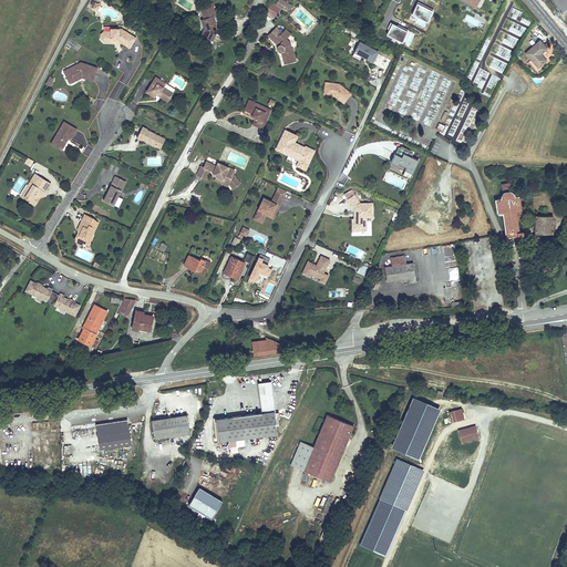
[(291,6),(282,0),(278,0),(276,4),(281,8),(281,9),(288,13),(291,6)]
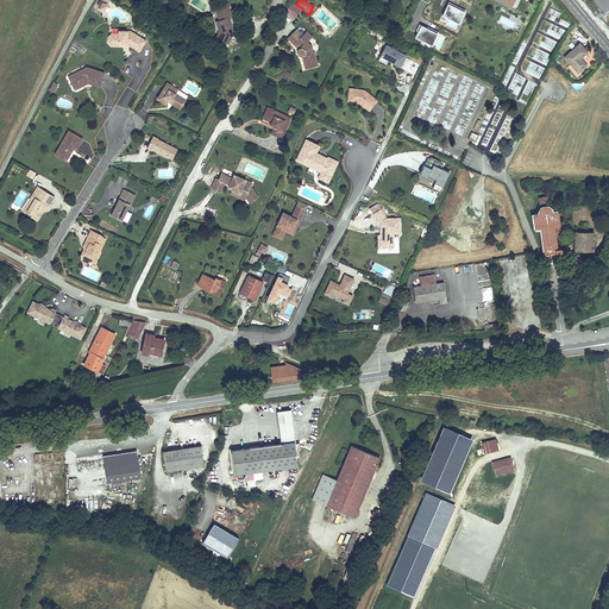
[(232,16),(228,2),(214,7),(218,20),(215,22),(219,32),(221,33),(219,38),(228,44),(231,38),(230,33),(227,31),(226,30),(233,27),(230,17),(232,16)]
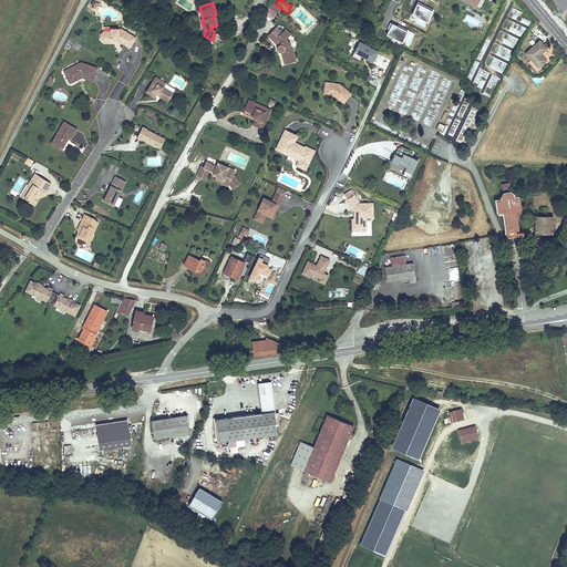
[(264,14),(274,21),(281,9),(281,8),(276,4),(271,2),(264,14)]
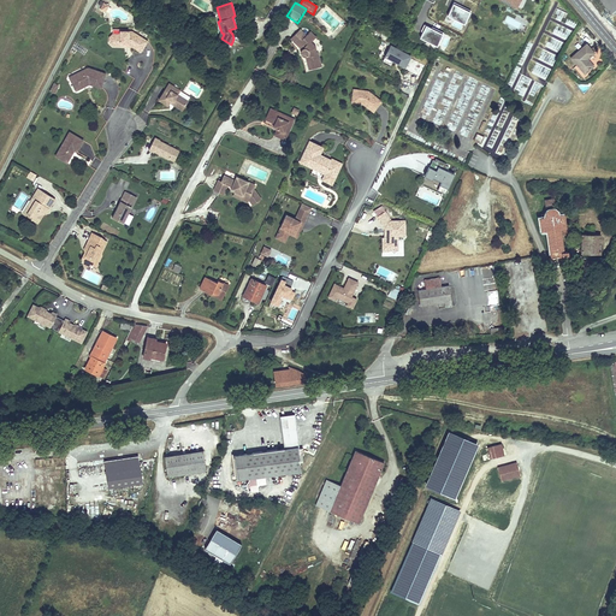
[(461,7),(462,6),(454,3),(449,13),(466,22),(471,12),(461,7)]
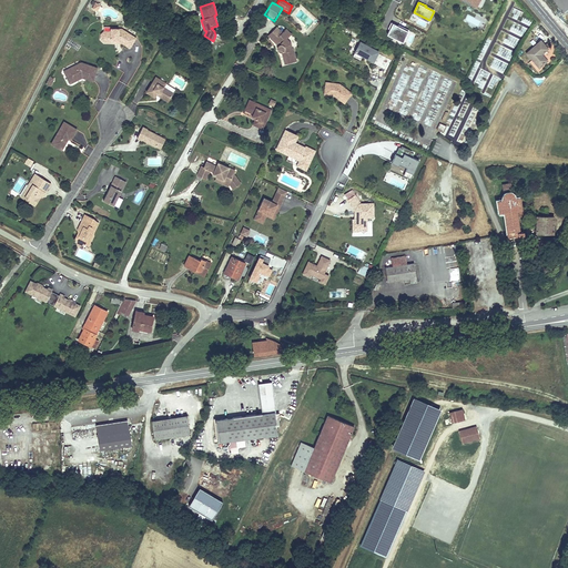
[(115,21),(119,11),(102,7),(100,17),(115,21)]
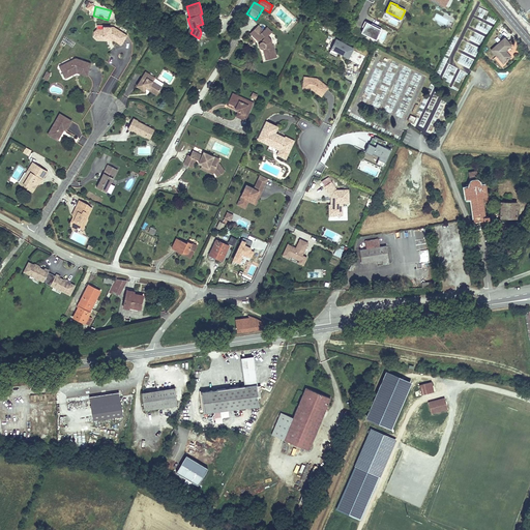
[(386,11),(385,13),(400,21),(401,19),(386,11)]
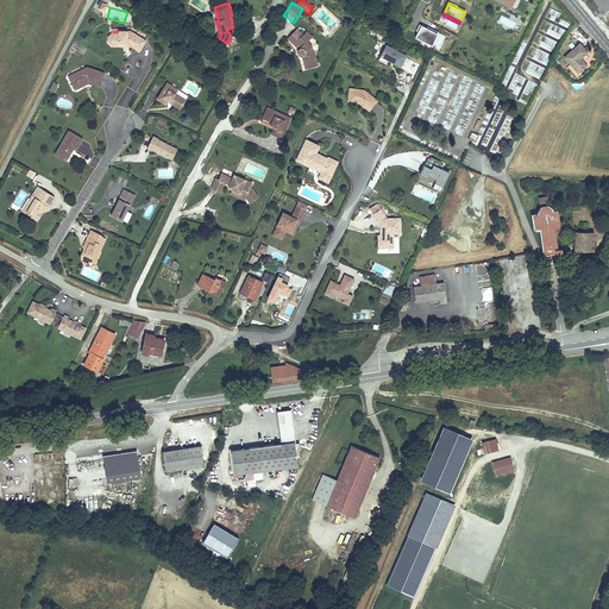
[(433,44),(438,33),(426,27),(420,25),(416,30),(419,30),(416,35),(433,44)]
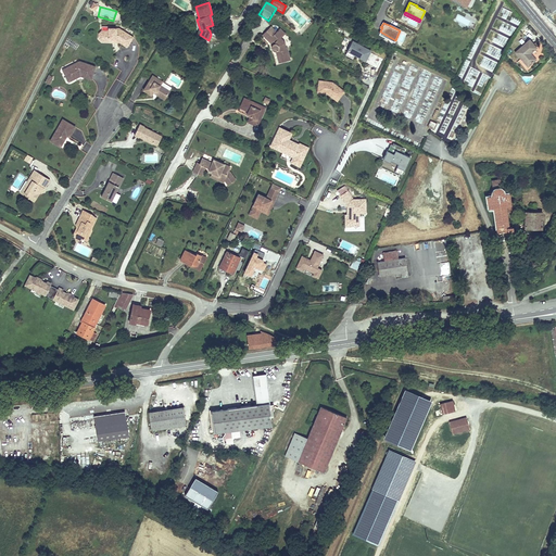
[(270,26),(262,35),(272,46),(272,47),(272,49),(273,50),(274,51),(275,51),(278,63),(290,60),(288,47),(286,46),(285,41),(281,37),(277,32),(270,26)]
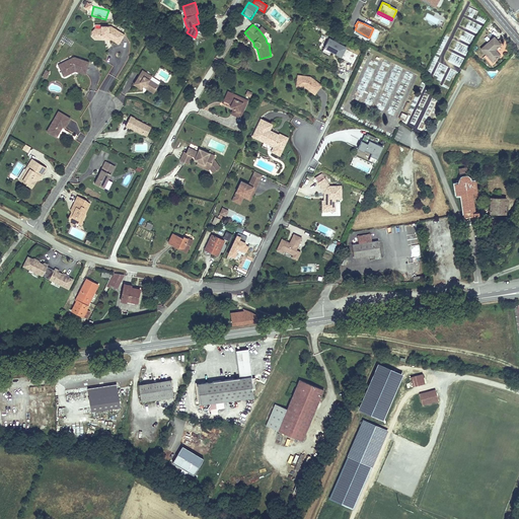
[(101,28),(95,27),(94,35),(102,36),(101,39),(107,40),(107,36),(113,38),(113,41),(118,45),(125,34),(112,26),(101,25),(101,28)]
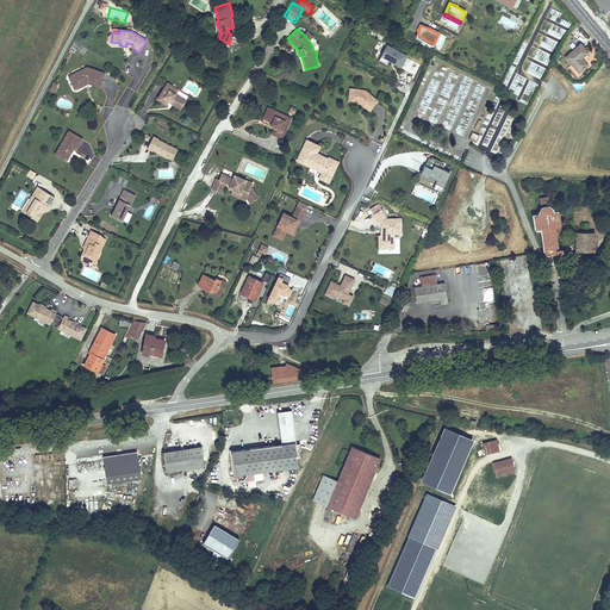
[(111,42),(112,32),(107,36),(107,43),(111,45),(119,45),(120,43),(111,42)]
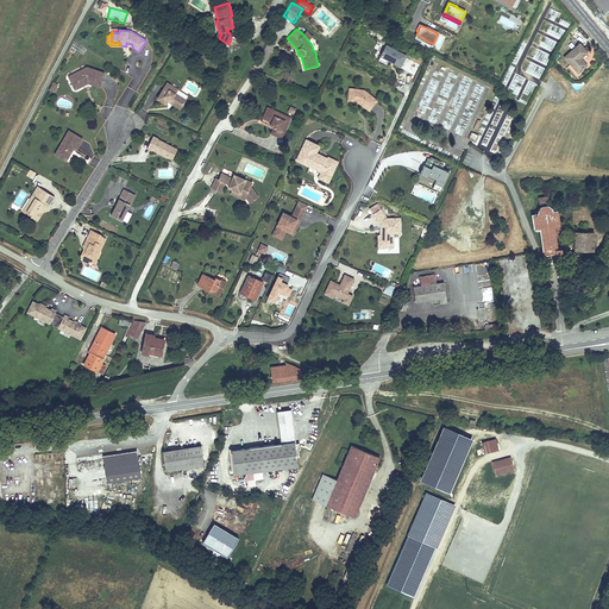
[(416,35),(415,37),(432,45),(433,44),(416,35)]
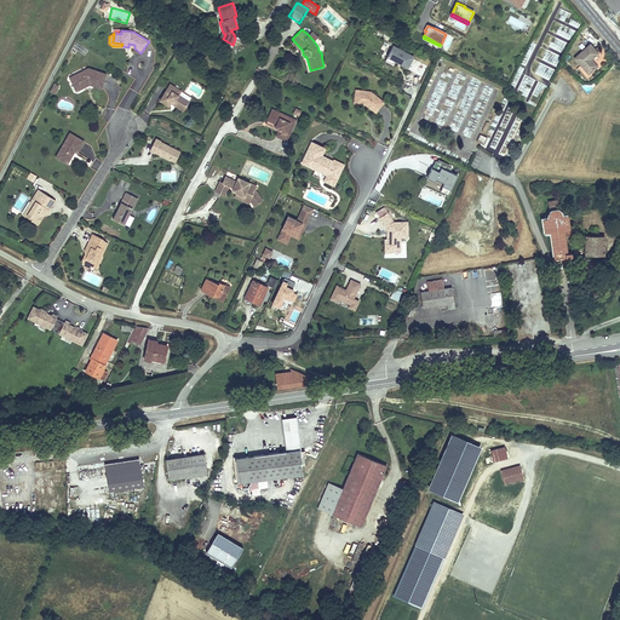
[(590,44),(573,58),(587,75),(597,67),(591,59),(598,53),(590,44)]
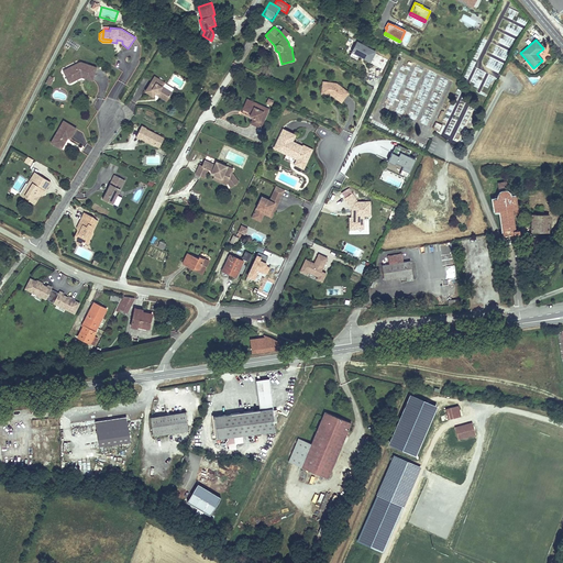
[(375,52),(356,41),(349,55),(356,59),(357,56),(370,63),(375,52)]
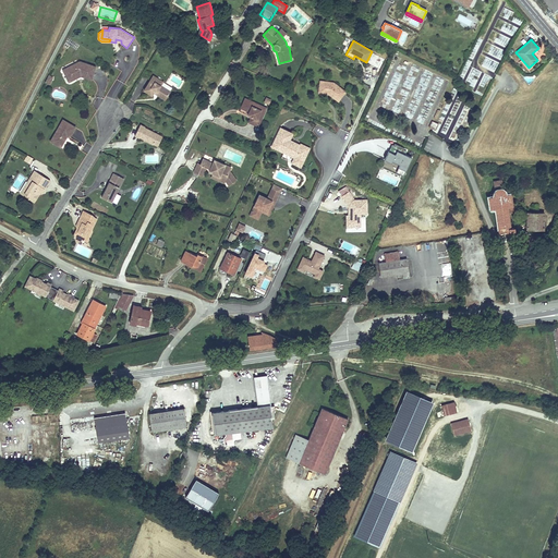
[(482,64),(494,71),(498,63),(485,57),(482,64)]
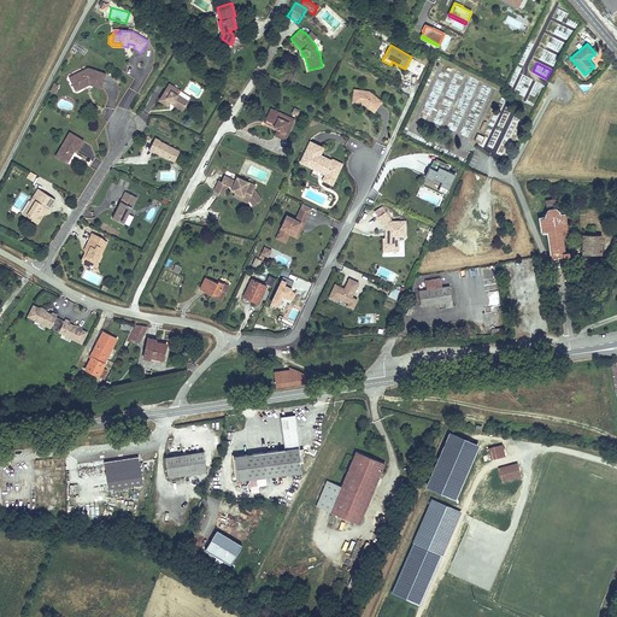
[(69,78),(72,84),(80,81),(82,88),(88,84),(93,84),(101,88),(105,74),(88,69),(69,78)]
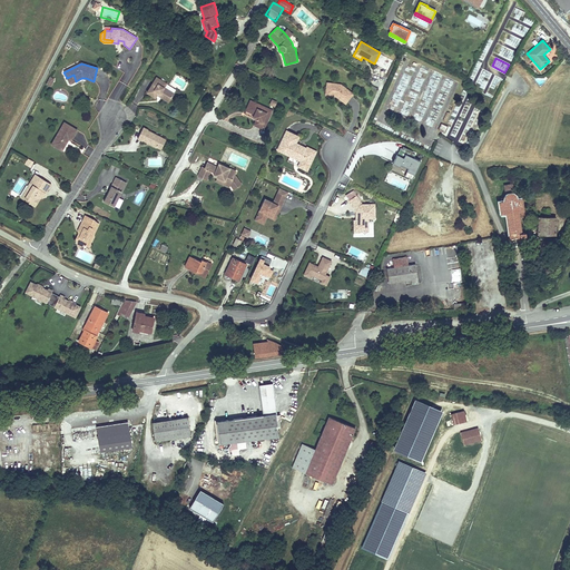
[(76,81),(74,75),(67,78),(70,85),(76,81)]
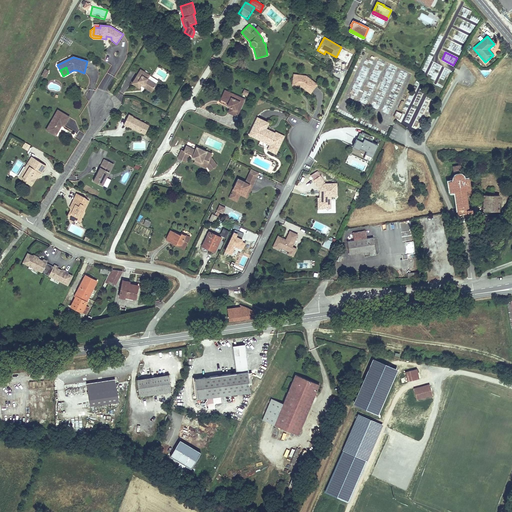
[(139,88),(141,86),(142,83),(153,90),(157,83),(149,78),(150,75),(140,69),(131,83),(139,88)]
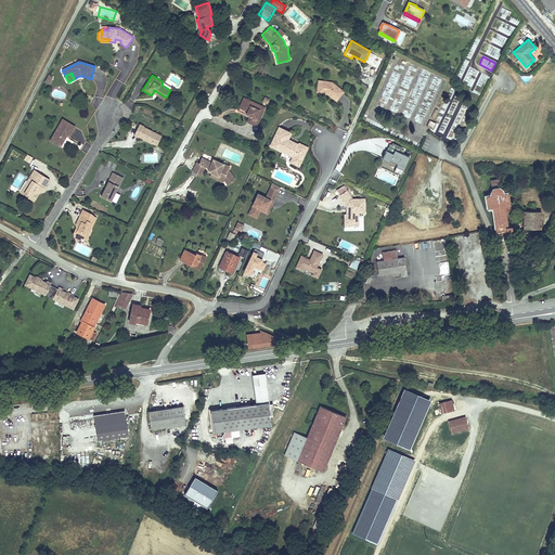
[(332,81),(318,80),(315,93),(326,94),(336,102),(344,91),(332,81)]
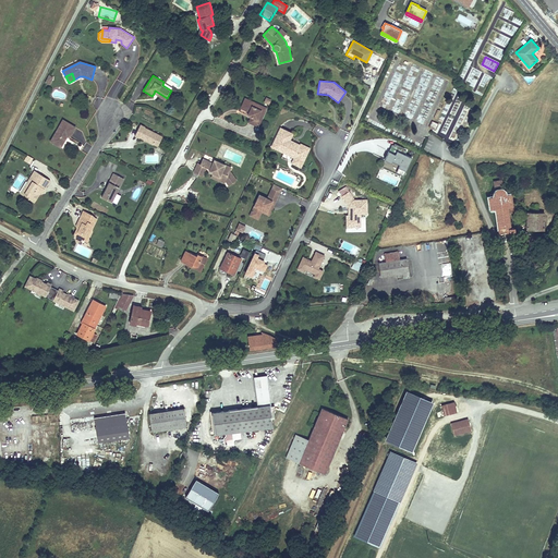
[(155,91),(154,94),(165,100),(167,98),(155,91)]
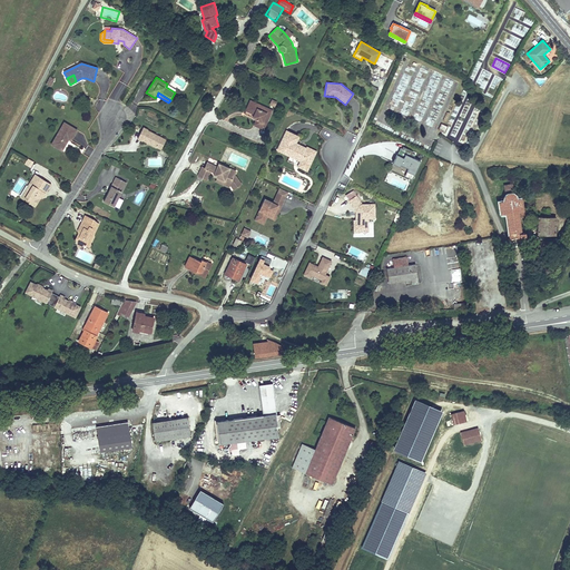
[(253,97),(249,106),(257,109),(255,114),(259,115),(257,120),(267,125),(273,114),(268,111),(272,106),(253,97)]
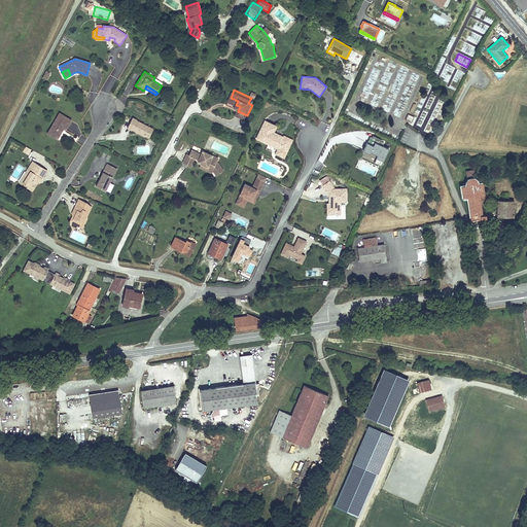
[(60,113),(48,133),(56,137),(58,134),(60,135),(64,128),(66,130),(71,120),(60,113)]
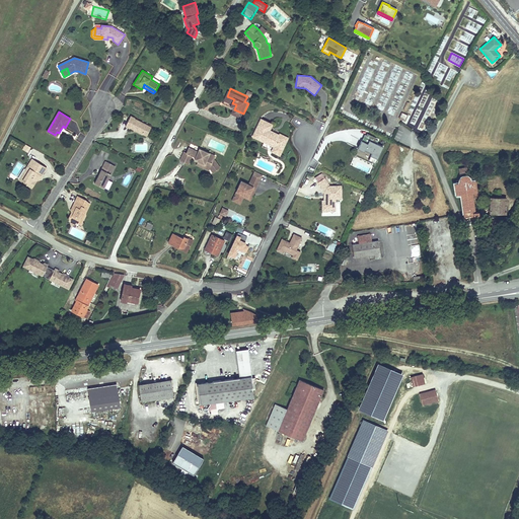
[(143,135),(147,126),(135,120),(135,119),(131,117),(125,127),(129,129),(130,128),(143,135)]
